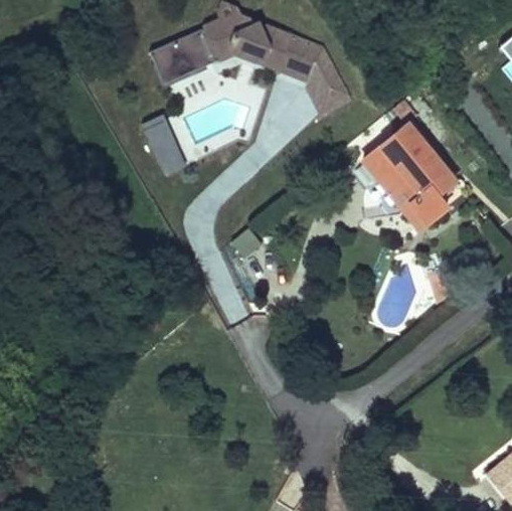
[(235,51),(242,48),(247,50),(245,55),(254,58),(265,54),(269,64),(279,68),(280,63),(310,75),(322,46),(234,11),(231,20),(223,16),(205,24),(201,33),(211,55),(219,58),(235,51)]
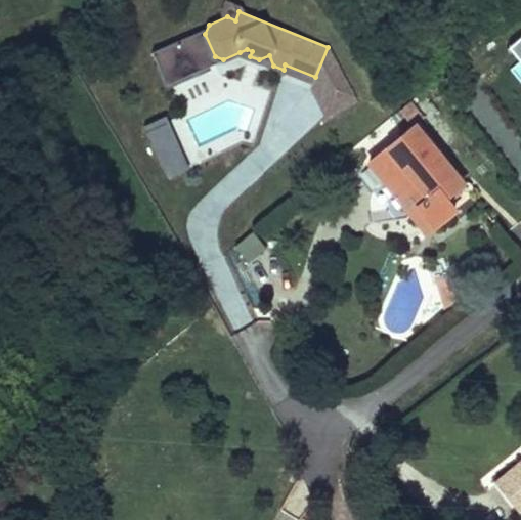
[(199,49),(215,56),(205,34),(199,49)]
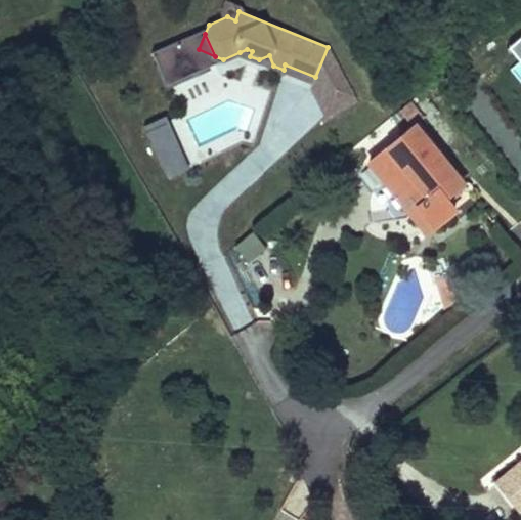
[(520,42),(505,55),(520,75),(520,42)]
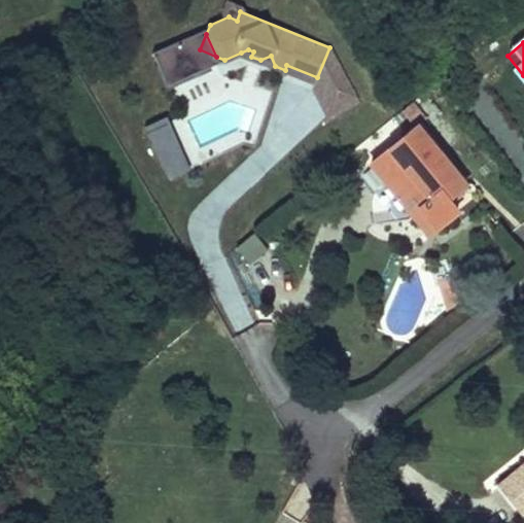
[(315,81),(317,77),(286,65),(285,70),(315,81)]
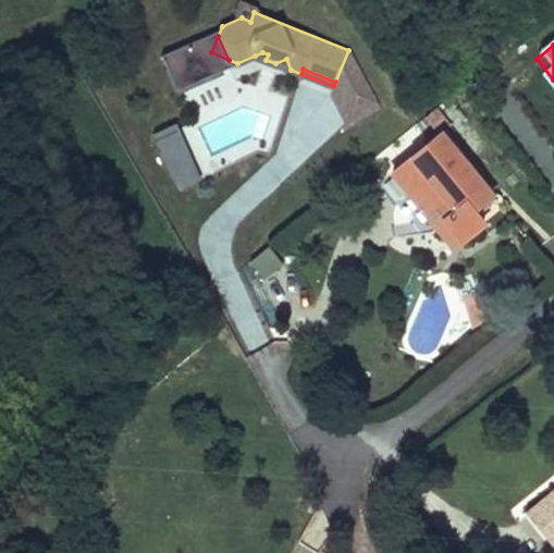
[(181,126),(156,137),(182,194),(207,183),(181,126)]
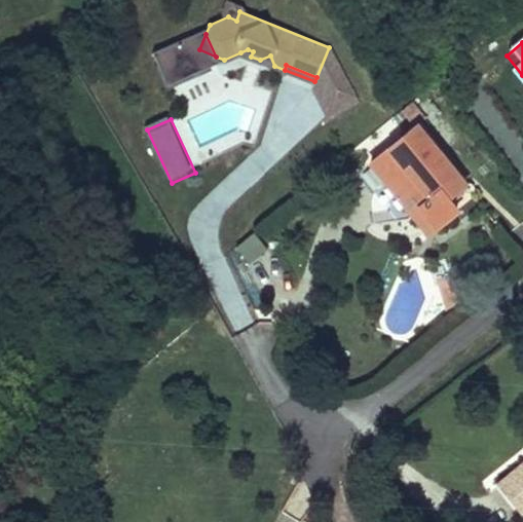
[(463,186),(416,125),(369,162),(400,201),(419,186),(426,195),(413,207),(433,231),(456,213),(446,200),(463,186)]
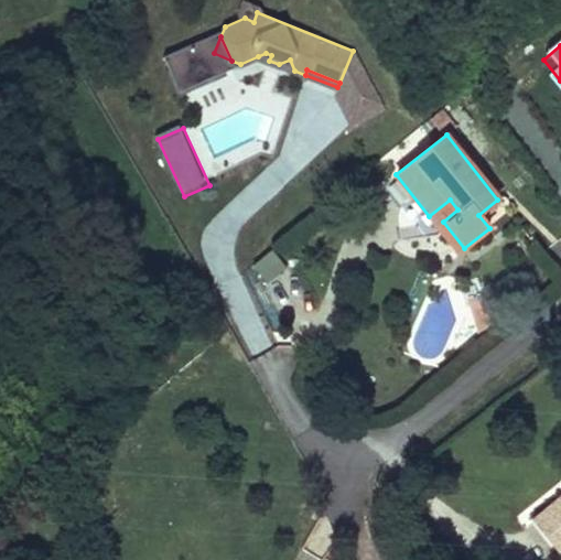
[(560,492),(536,513),(560,541),(560,492)]
